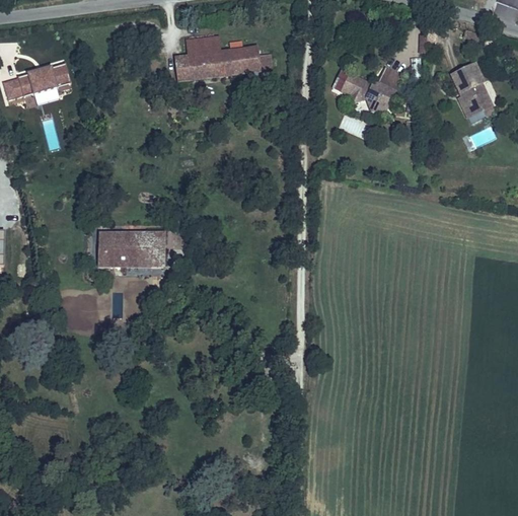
[(517,6),(497,0),(493,14),(517,22),(517,17),(517,6)]
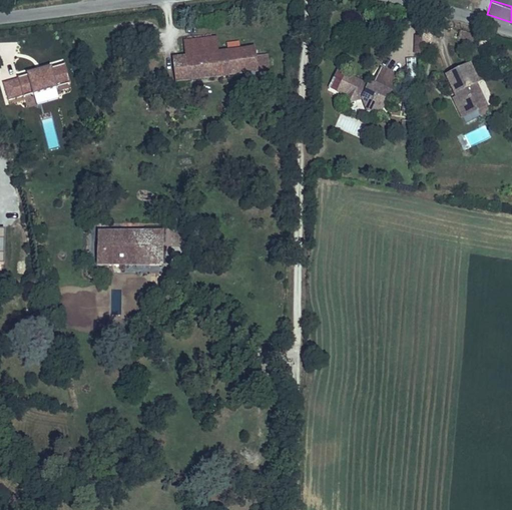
[(159,39),(173,37),(172,28),(158,30),(159,39)]
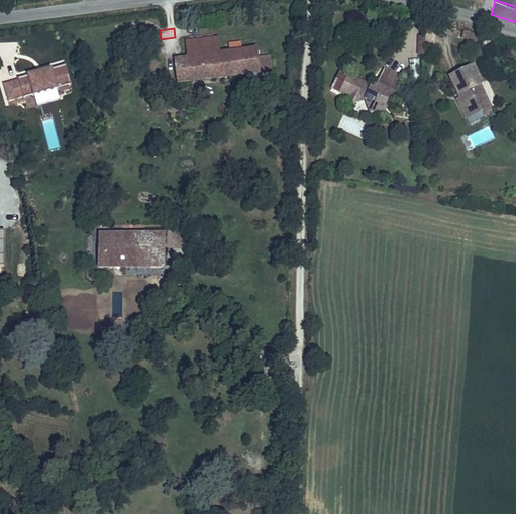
[(462,36),(477,40),(479,31),(465,28),(462,36)]
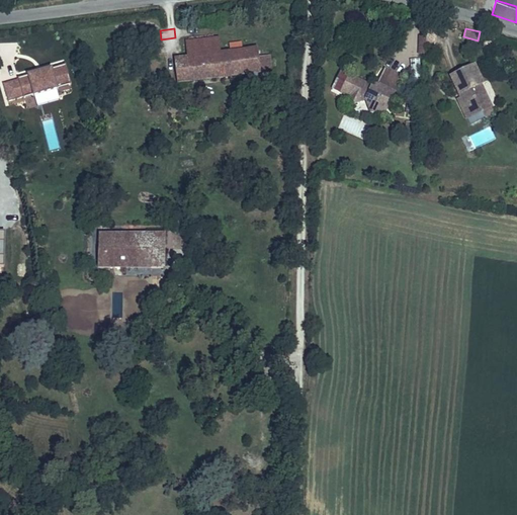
[(434,32),(425,34),(426,41),(436,39),(434,32)]
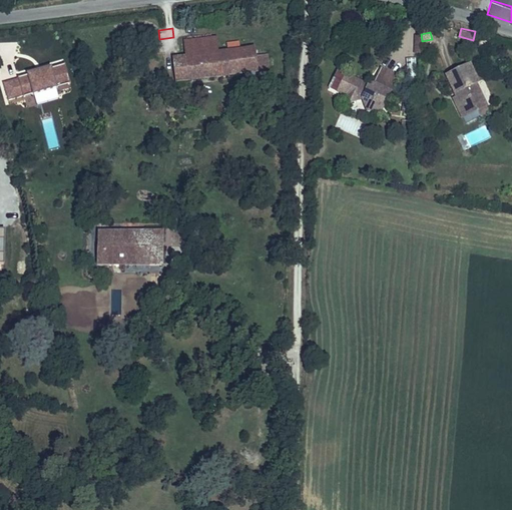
[(254,43),(239,46),(238,40),(225,42),(227,47),(217,48),(216,33),(182,38),(184,53),(170,54),(173,77),(186,75),(186,80),(258,71),(257,57),(254,43)]
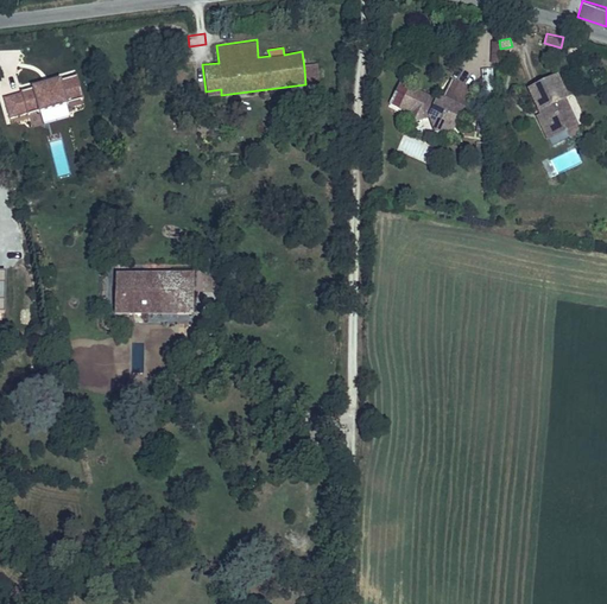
[(576,124),(579,122),(566,97),(570,95),(558,71),(526,86),(539,112),(535,114),(550,145),(581,131),(576,124)]
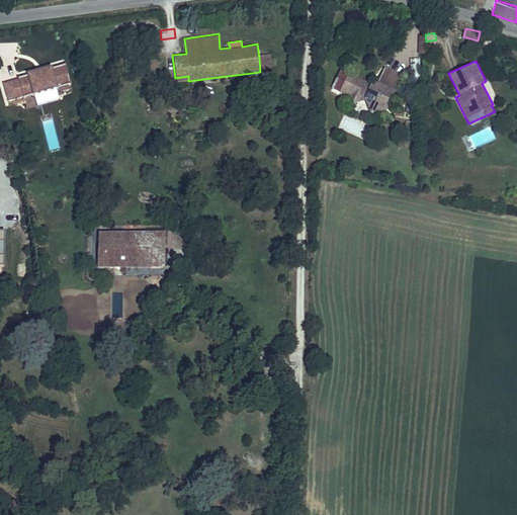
[(27,74),(2,80),(8,98),(23,95),(33,93),(44,92),(58,87),(58,86),(71,82),(64,63),(52,68),(51,65),(26,72),(27,74)]
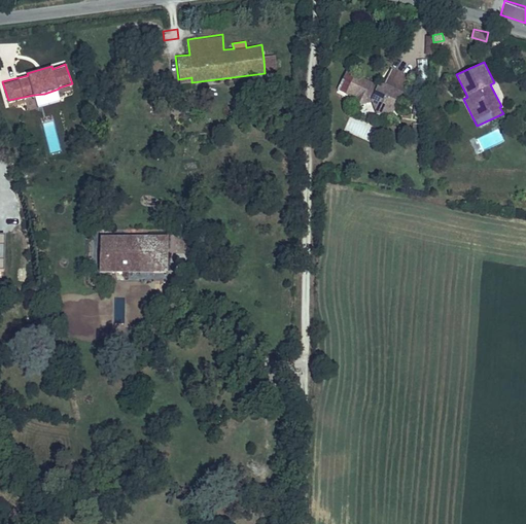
[(402,92),(409,74),(390,66),(384,81),(381,84),(378,84),(347,71),(336,91),(352,97),(355,108),(367,103),(373,117),(393,112),(398,99),(402,92)]
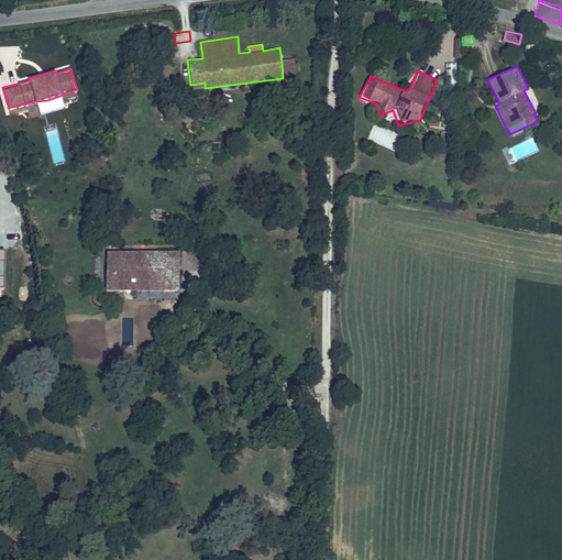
[(105,251),(106,288),(179,289),(180,250),(105,251)]
